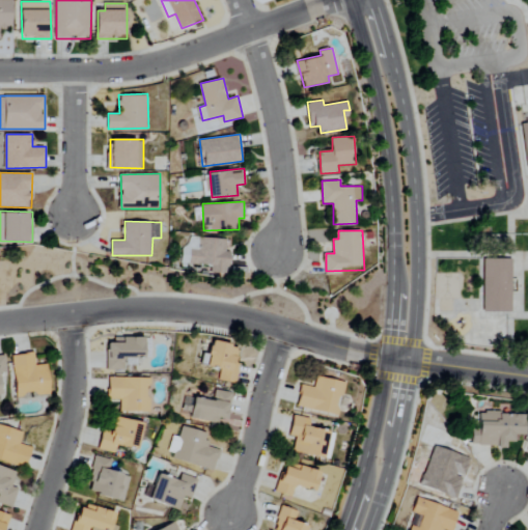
[(192,265),(213,265),(213,272),(231,273),(231,250),(228,250),(228,238),(201,238),(201,250),(192,250),(192,265)]
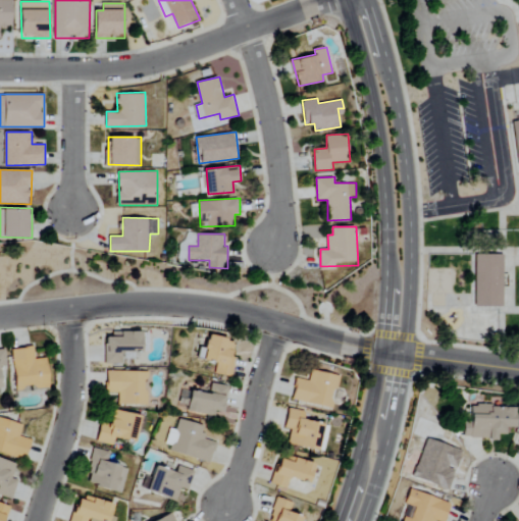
[(505,254),(477,254),(476,306),(504,306),(505,254)]
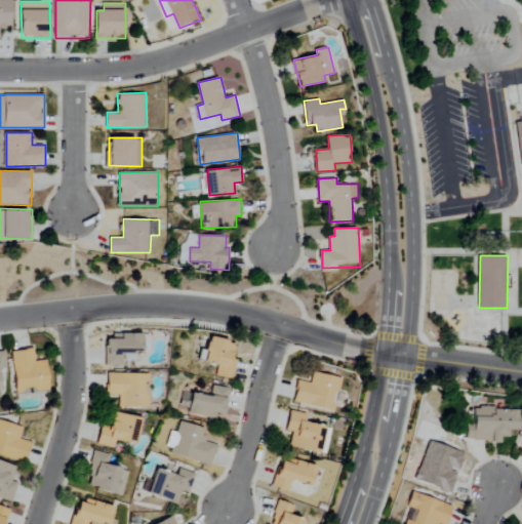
[(144,333),(107,334),(108,365),(126,365),(126,361),(135,361),(135,353),(144,353),(144,333)]
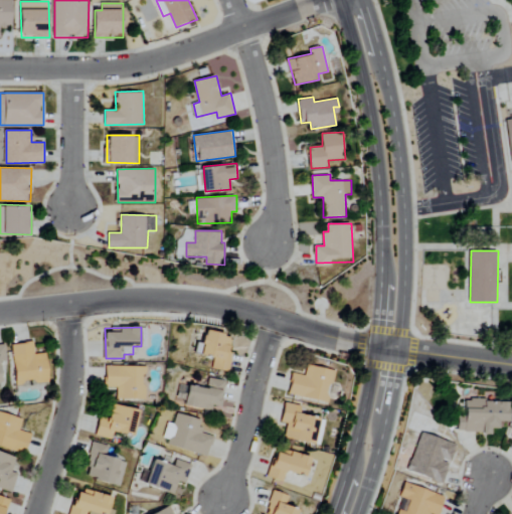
[(202,356),(215,358),(214,368),(230,371),(233,352),(230,351),(232,335),(206,331),(202,356)]
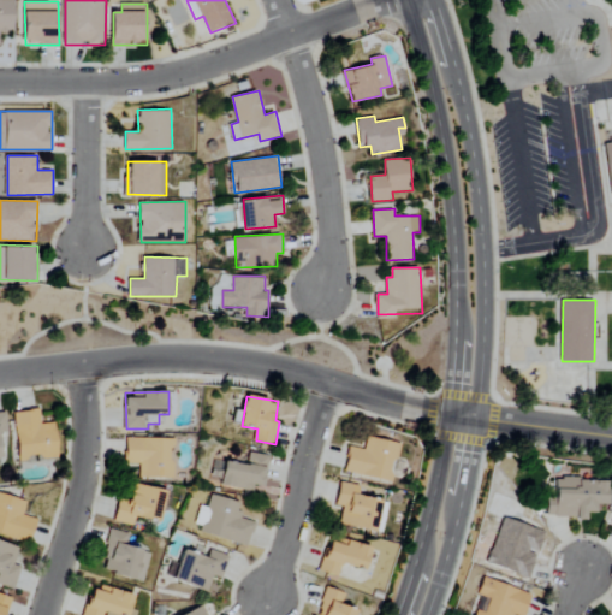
[(16,412),(21,462),(60,457),(57,421),(42,424),(41,408),(16,412)]
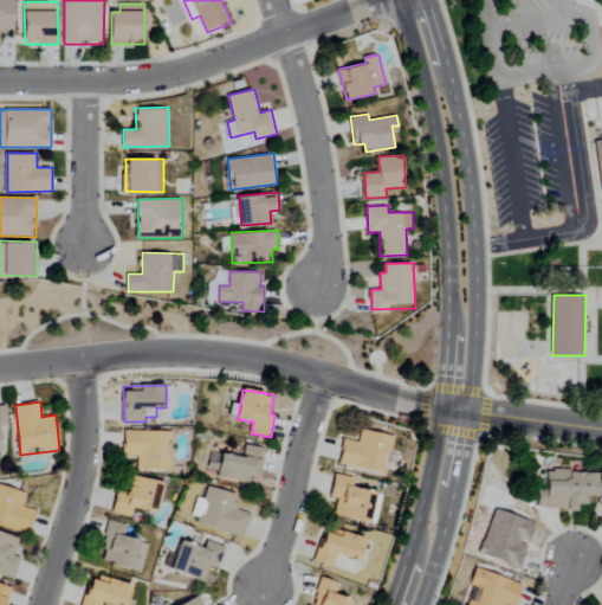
[(0,450),(2,450),(1,425),(10,425),(8,405),(0,405),(0,450)]
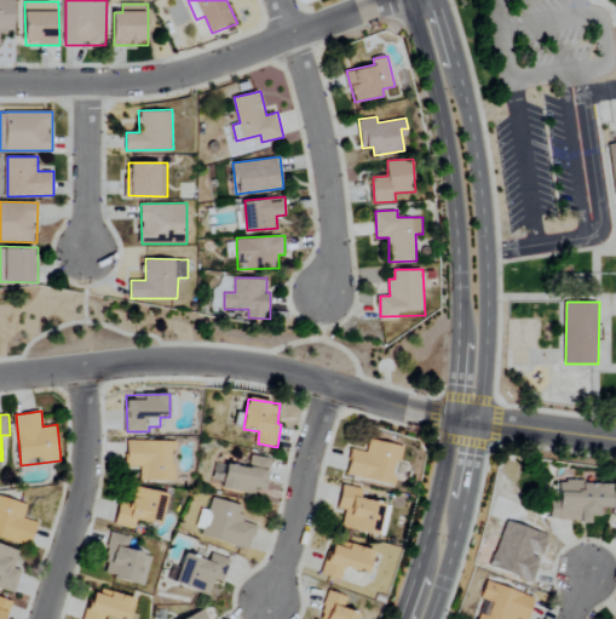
[(349,474),(396,485),(404,446),(370,439),(368,452),(353,448),(349,474)]
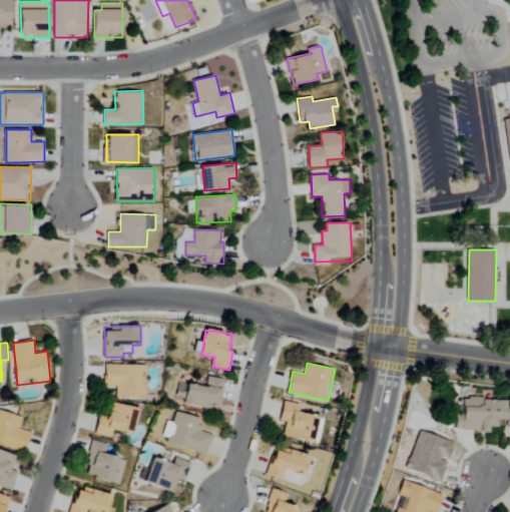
[(117,397),(146,398),(147,365),(105,364),(105,386),(117,386),(117,397)]
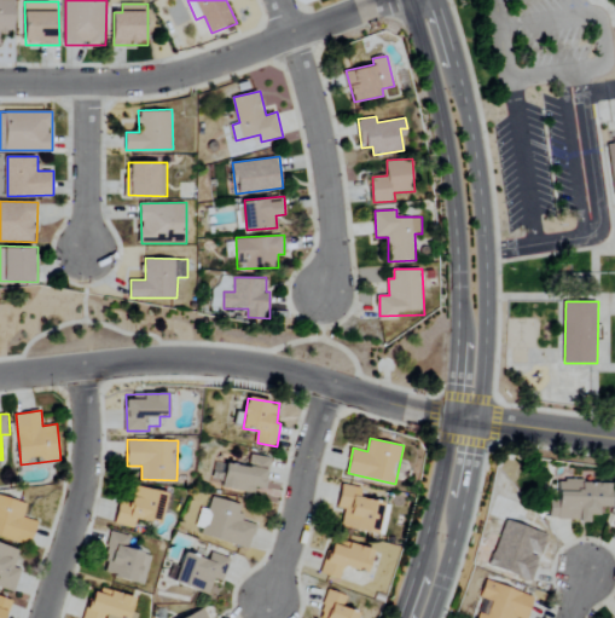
[(272,457),(253,454),(250,467),(227,463),(224,487),(266,495),(272,457)]
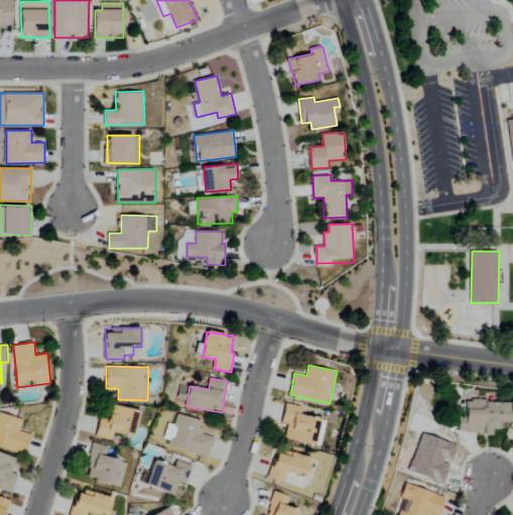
[(459,432),(493,433),(493,428),(501,429),(501,422),(512,422),(512,402),(467,400),(467,416),(460,416),(459,432)]
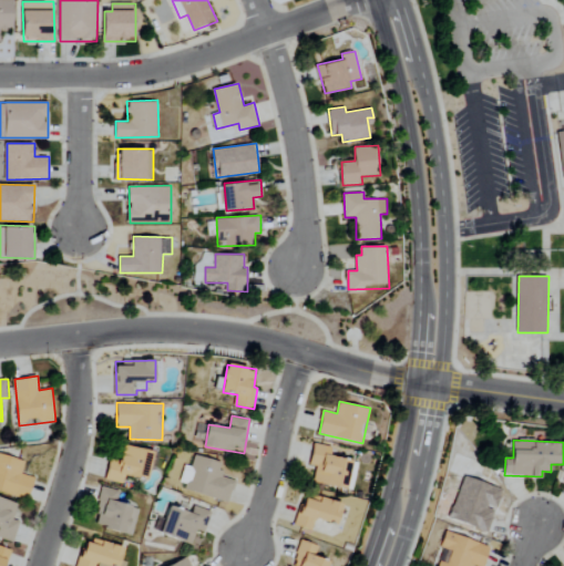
[(124,483),(126,475),(150,480),(155,451),(125,445),(122,461),(110,460),(106,480),(124,483)]
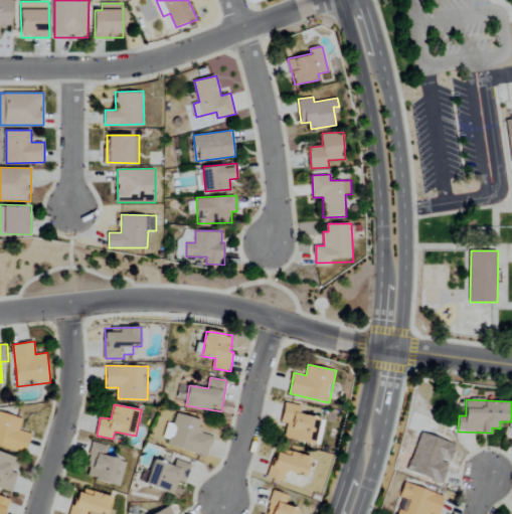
[(0,446),(26,454),(32,434),(20,430),(24,418),(0,410),(0,446)]
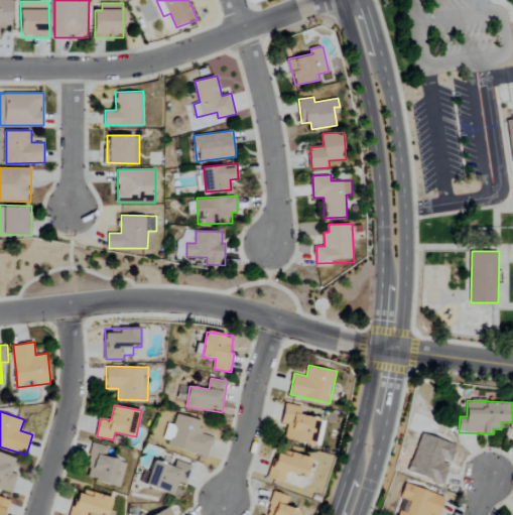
[(203,420),(178,414),(175,424),(169,422),(164,443),(210,456),(216,435),(200,431),(203,420)]
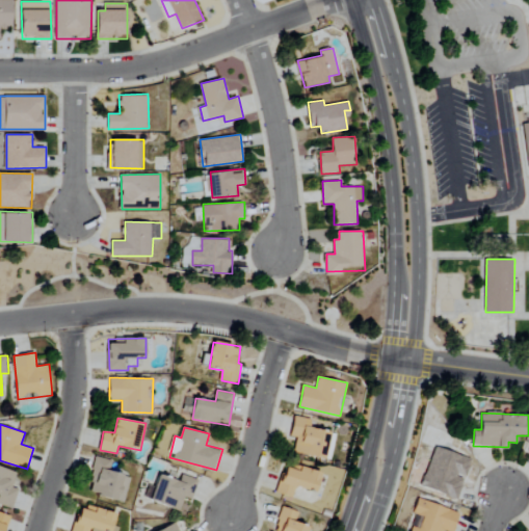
[(132,477),(111,472),(114,460),(99,456),(88,493),(126,502),(132,477)]
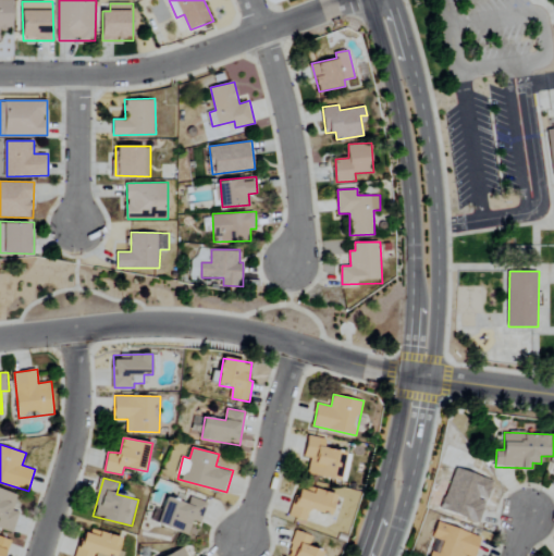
[(307,521),(312,508),(330,516),(337,498),(303,484),(291,515),(307,521)]
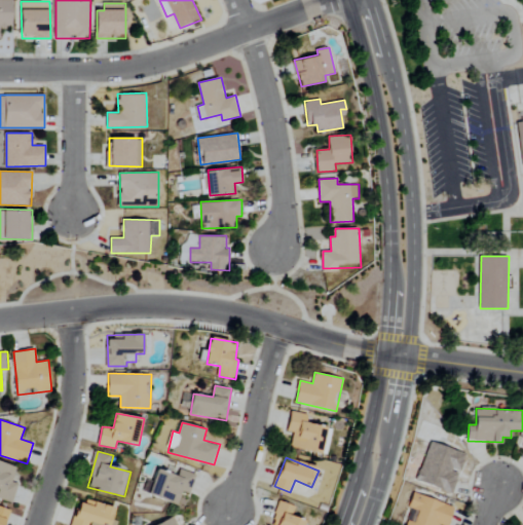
[(0,498),(13,502),(20,484),(12,482),(17,466),(0,461),(0,498)]
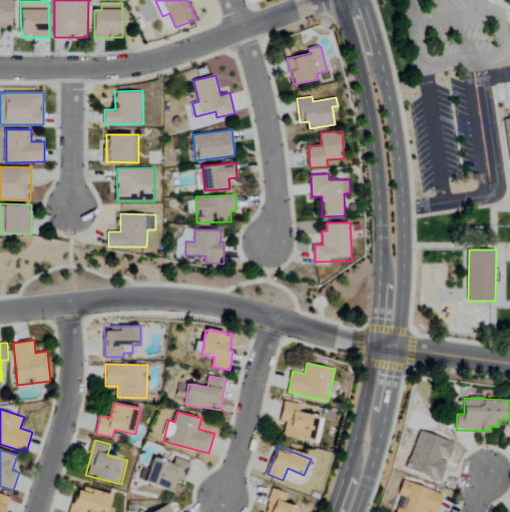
[(145,481),(174,492),(179,479),(185,481),(192,463),(176,457),(174,464),(155,457),(145,481)]
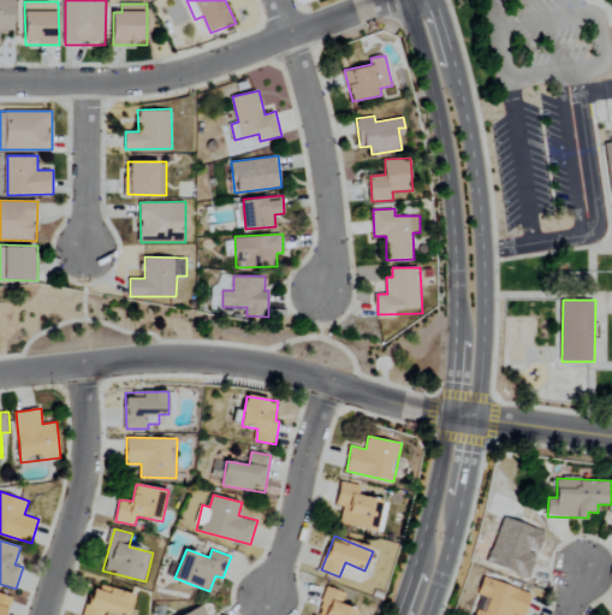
[(526,614),(534,595),(486,575),(479,593),(489,598),(485,609),(480,607),(475,614),(511,614),(512,613),(517,614),(526,614)]
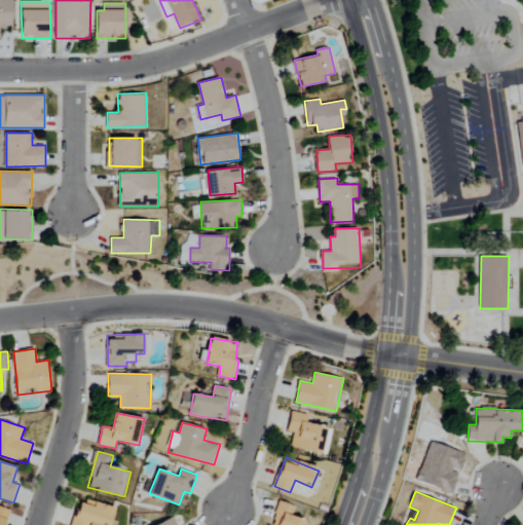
[(73,524),(109,524),(116,508),(83,496),(73,524)]
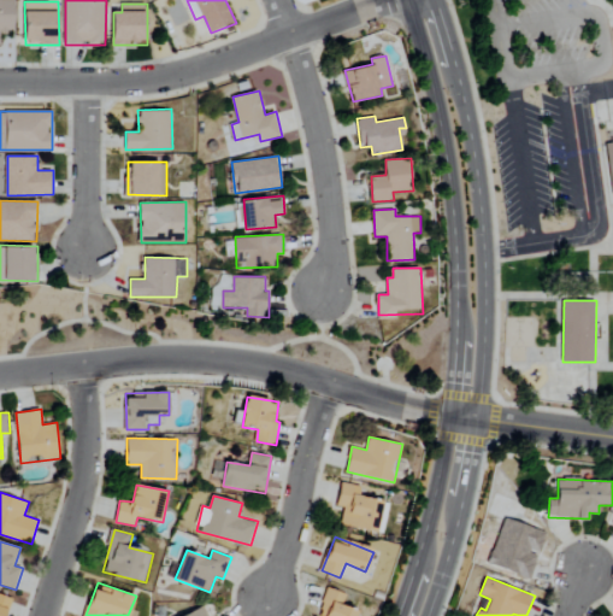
[(348,593),(328,588),(322,615),(358,615),(359,610),(345,606),(348,593)]
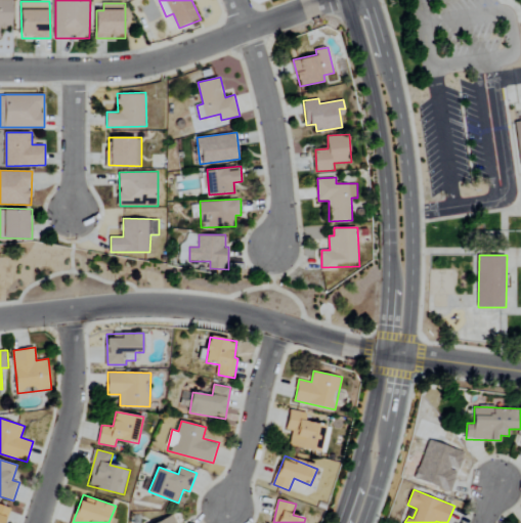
[(0,522),(6,522),(10,507),(0,505),(0,522)]
